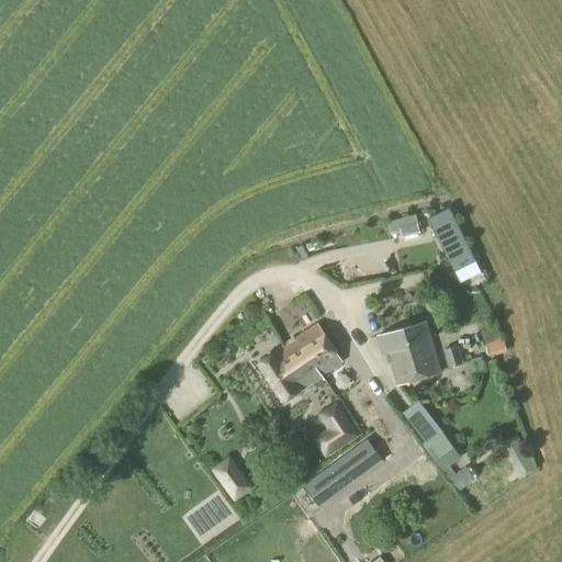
[(449,212),(428,221),(449,273),(470,266),(449,212)]
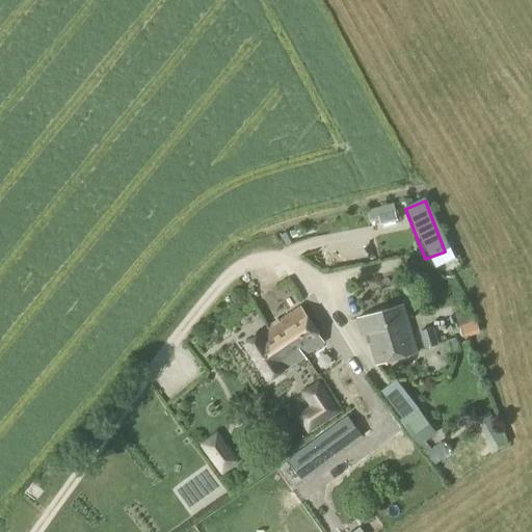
[(376,365),(415,353),(401,307),(357,320),(362,335),(367,335),(376,365)]
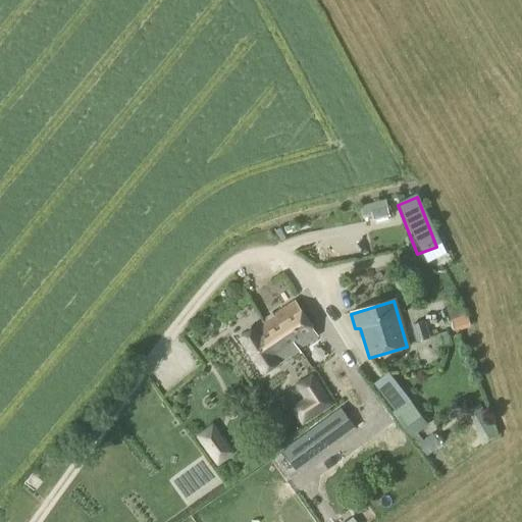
[(293,338),(299,348),(315,336),(294,304),(263,323),(269,332),(271,332),(279,347),(293,338)]
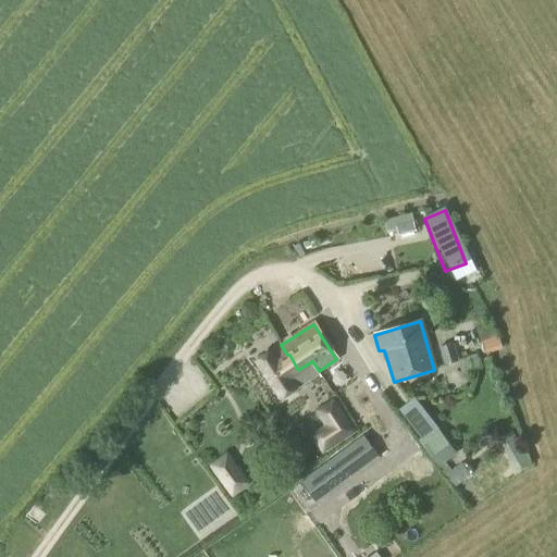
[(485,355),(502,349),(498,336),(481,342),(485,355)]
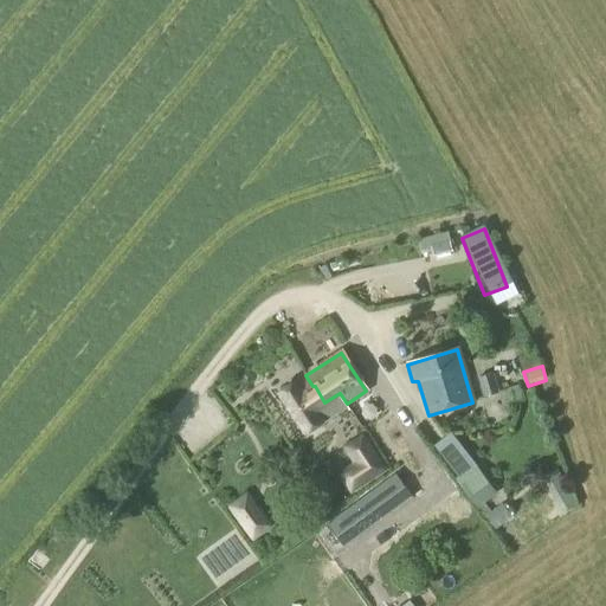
[(483,398),(498,393),(492,374),(477,378),(483,398)]
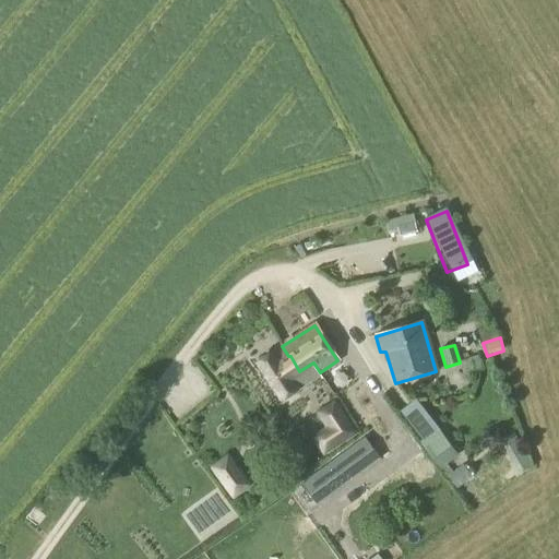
[(317,375),(320,372),(313,363),(299,371),(290,356),(288,356),(282,346),(257,363),(281,401),(283,399),(287,400),(294,395),(295,391),(318,376),(317,375)]
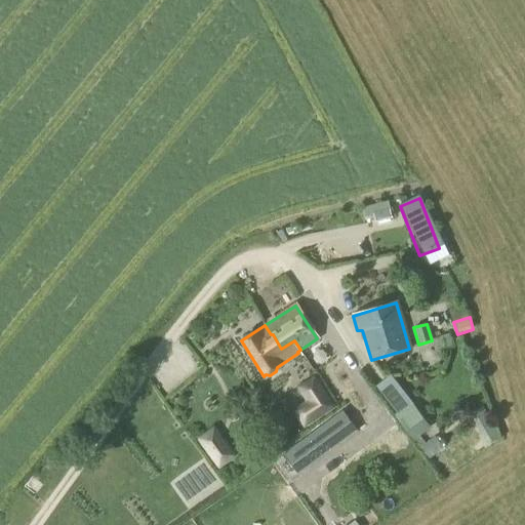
[(335,365),(320,371),(334,402),(350,395),(335,365)]
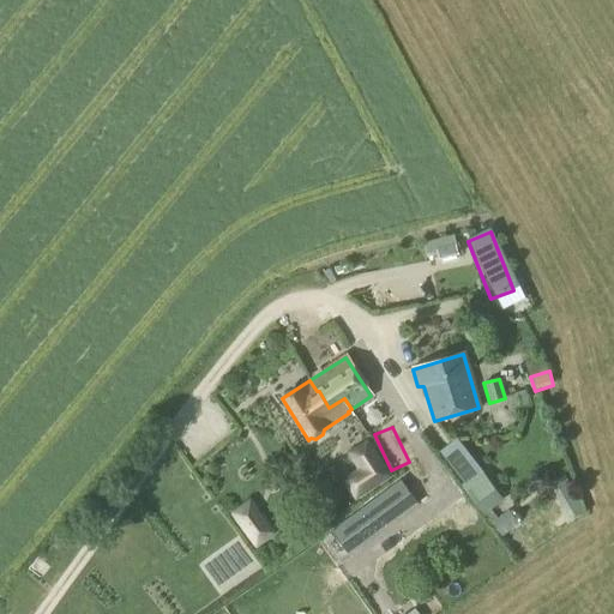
[(367,438),(345,452),(356,469),(341,480),(354,500),(392,476),(367,438)]
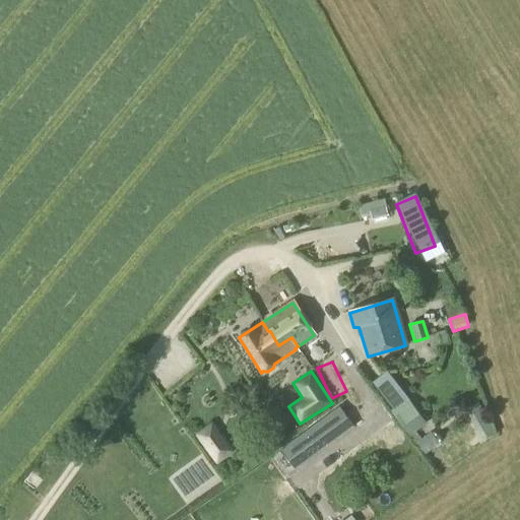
[(408,435),(425,423),(407,399),(391,411),(408,435)]
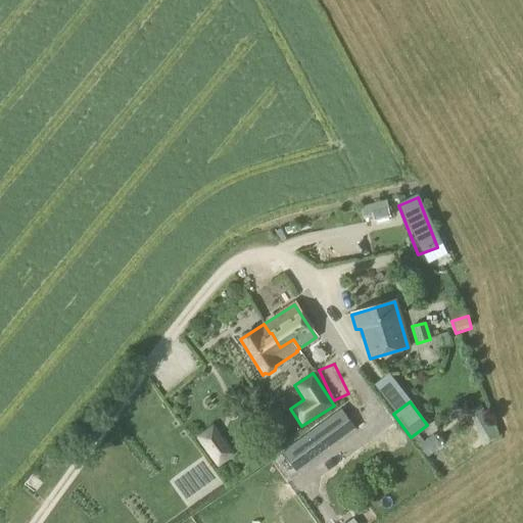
[(485,441),(497,435),(491,424),(479,431),(485,441)]
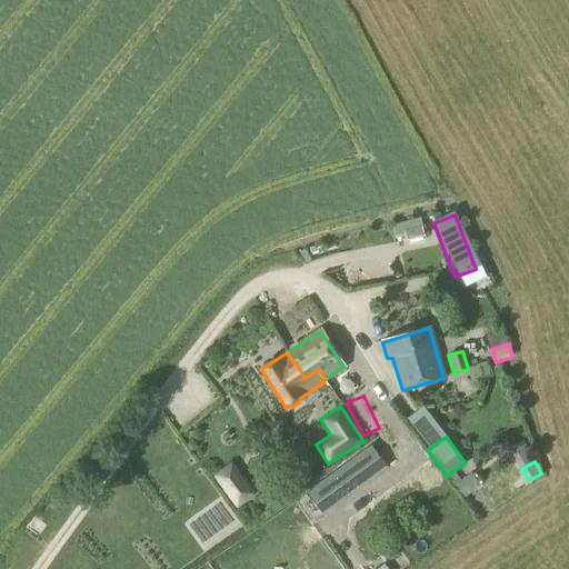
[(231,462),(212,477),(237,509),(257,495),(231,462)]
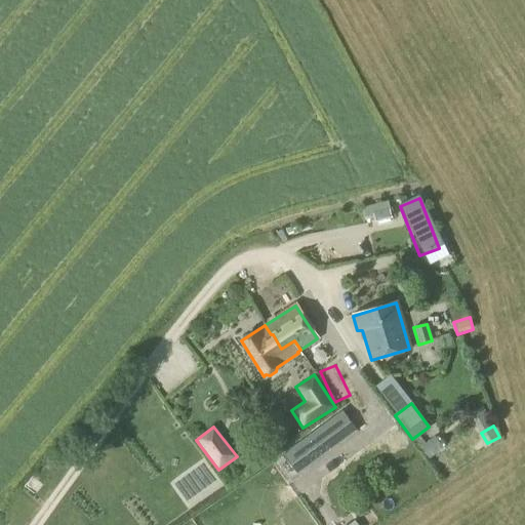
[(320,443),(331,461),(341,455),(331,437),(320,443)]
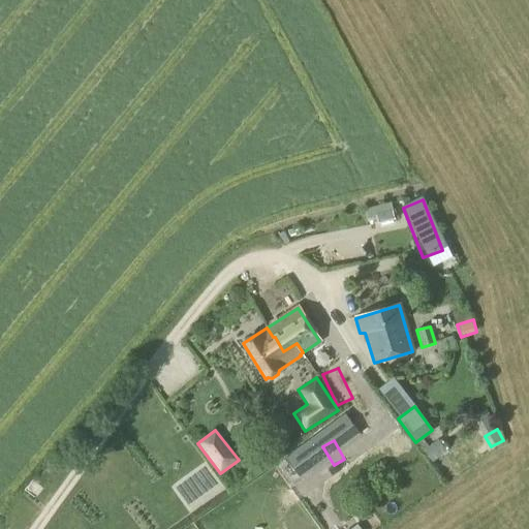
[(438,440),(424,452),(432,462),(446,452),(438,440)]
